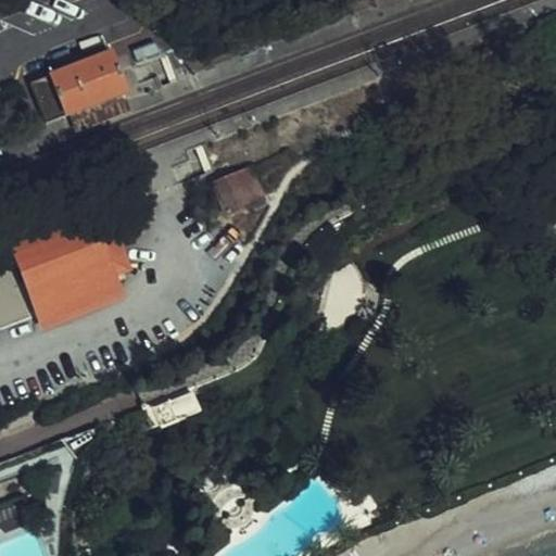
[(155,42),(135,50),(138,60),(159,52),(155,42)]
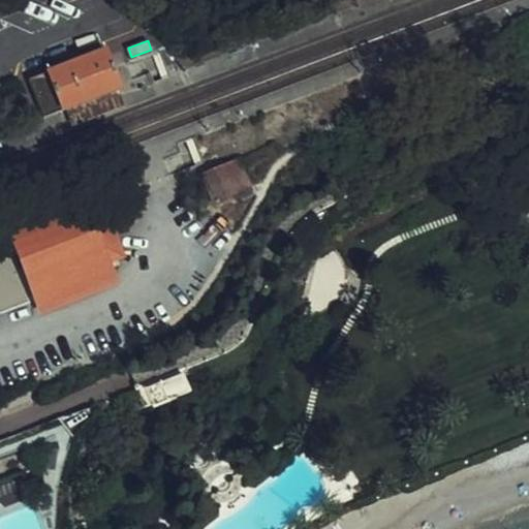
[(107,48),(33,76),(49,116),(68,109),(104,94),(121,88),(124,87),(110,52),(107,48)]
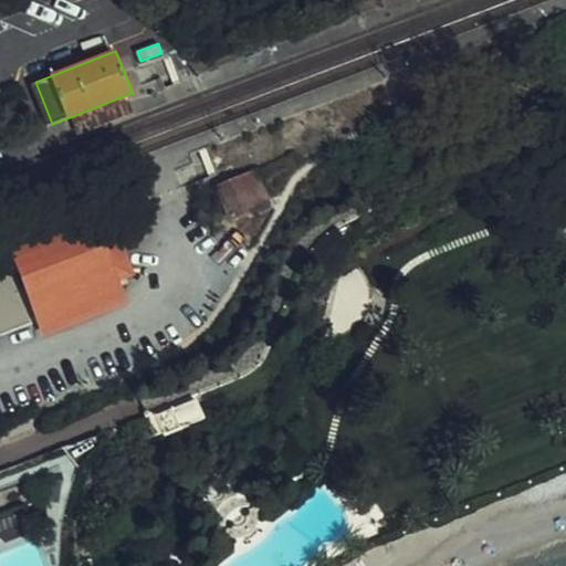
[(135,112),(129,94),(73,116),(80,133),(135,112)]
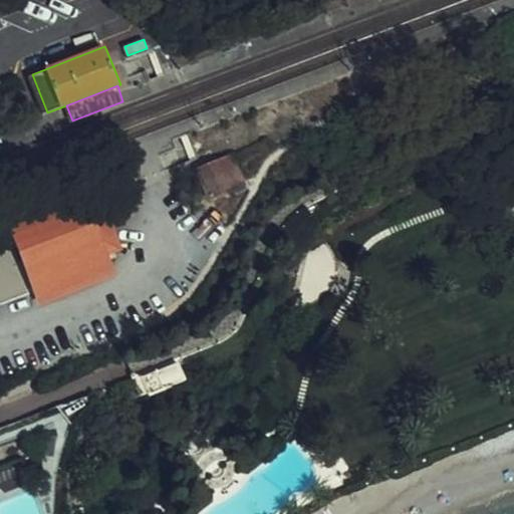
[(226,154),(193,167),(205,196),(237,182),(226,154)]
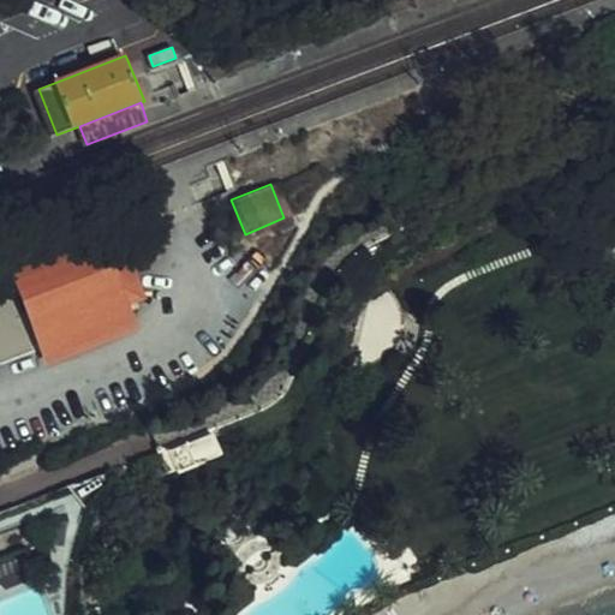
[(111,258),(96,226),(9,258),(18,284),(43,351),(131,317),(129,309),(149,302),(130,251),(111,258)]
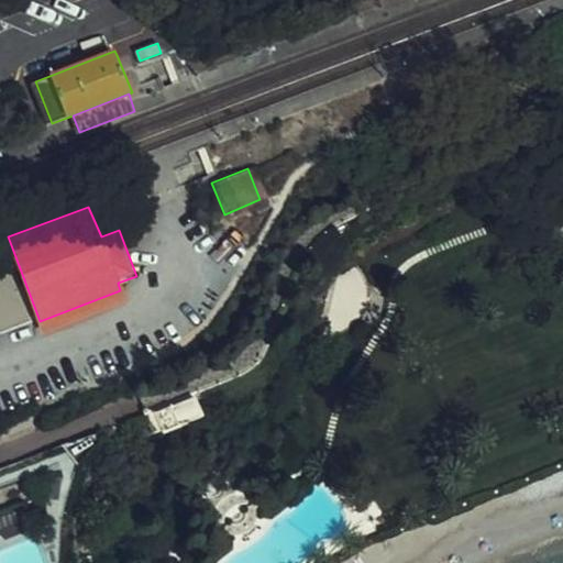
[(4,239),(0,240),(0,258),(11,255),(4,239)]
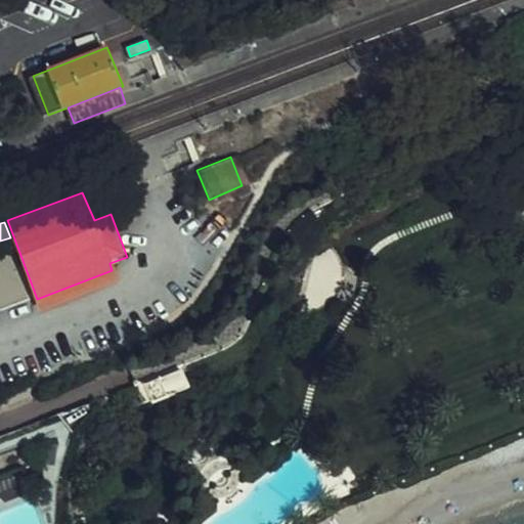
[(302,299),(325,304),(337,257),(313,251),(302,299)]
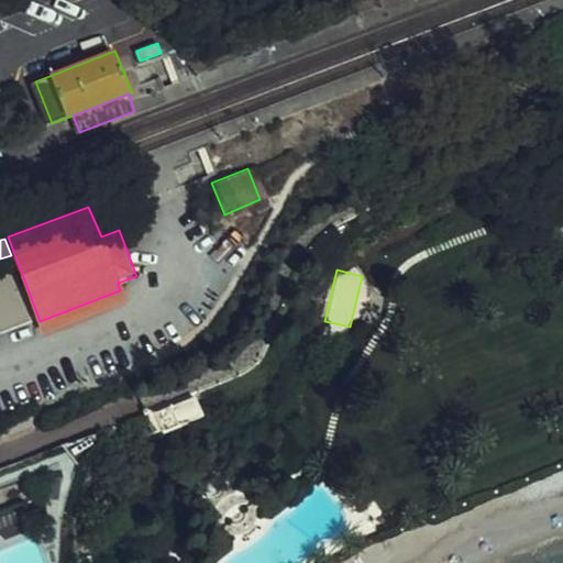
[(152,406),(146,407),(154,430),(163,426),(164,429),(206,416),(199,395),(158,408),(155,408),(152,406)]
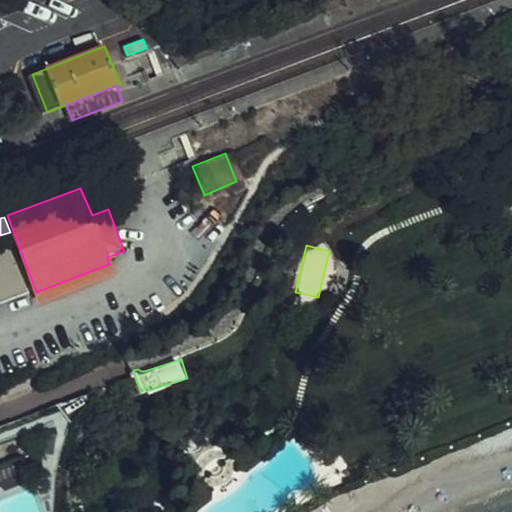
[(35,431),(41,434),(43,426),(48,428),(51,419),(39,416),(35,431)]
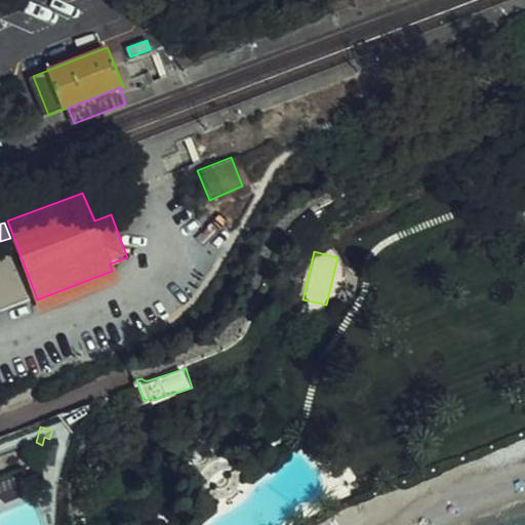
[(188,524),(179,516),(166,524),(188,524)]
